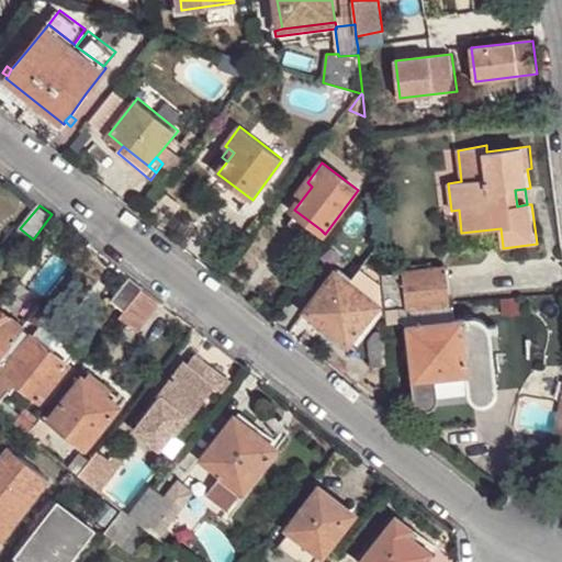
[(314,240),(321,229),(299,213),(290,224),(314,240)]
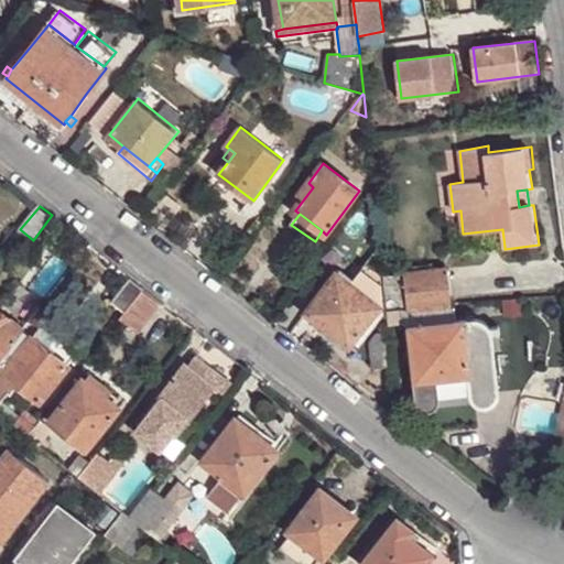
[(446,270),(381,277),(382,284),(384,302),(384,307),(449,299),(446,270)]
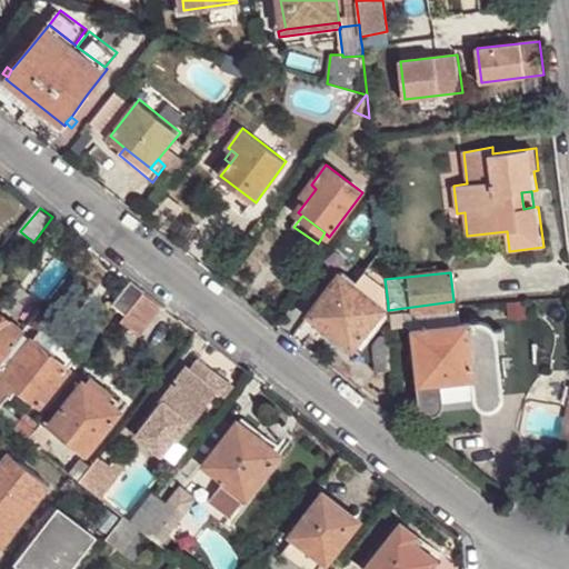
[(382,308),(362,292),(346,279),(340,275),(310,315),(315,318),(350,347),(353,349),(356,347),(382,312),(382,308)]
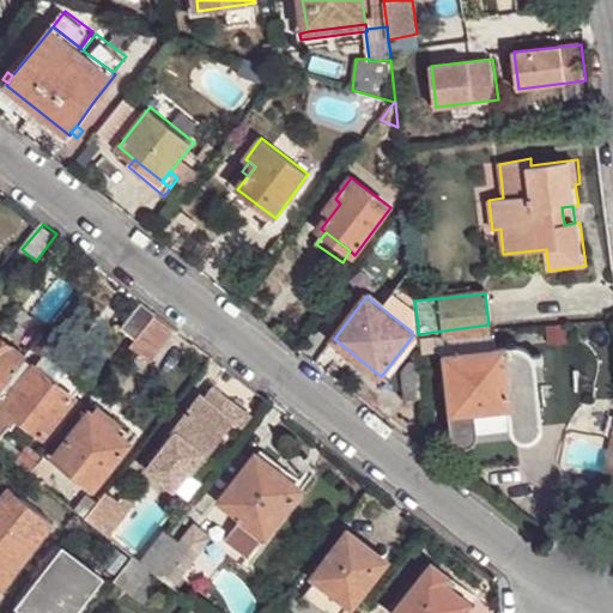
[(418,328),(416,309),(402,299),(390,315),(412,332),(412,337),(418,328)]
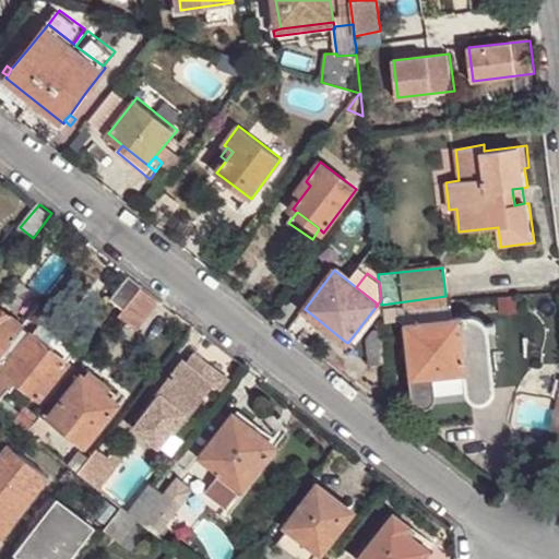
[(143,286),(131,277),(114,299),(125,309),(142,287),(143,286)]
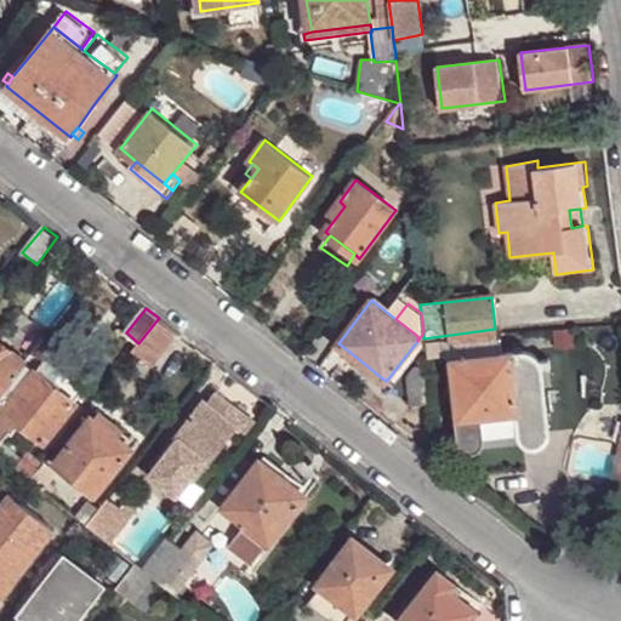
[(138,343),(131,352),(149,366),(176,334),(158,319),(138,343)]
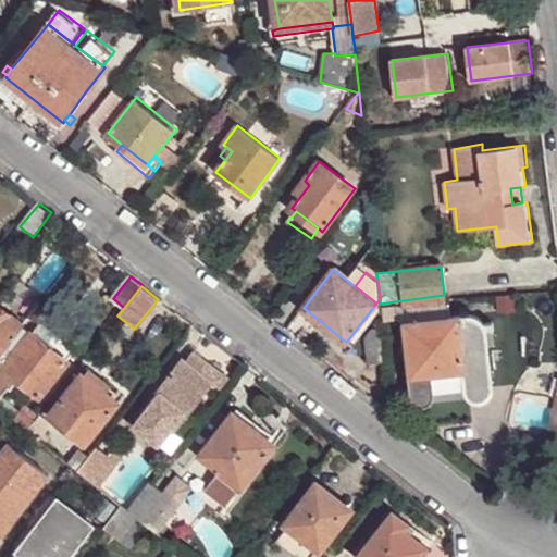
[(444,295),(380,304),(381,309),(384,309),(396,308),(396,307),(445,301),(444,295)]
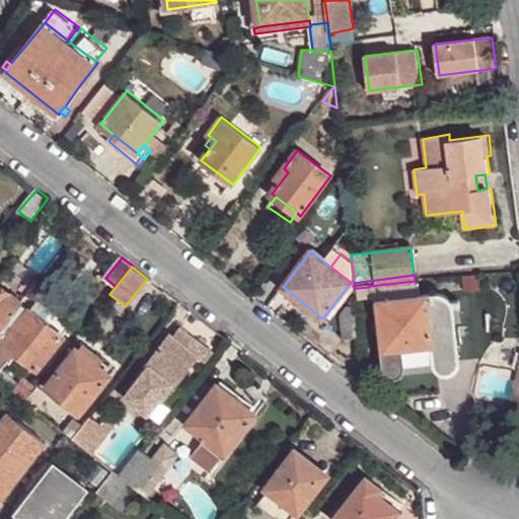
[(0,330),(21,304),(22,303),(0,286),(0,330)]
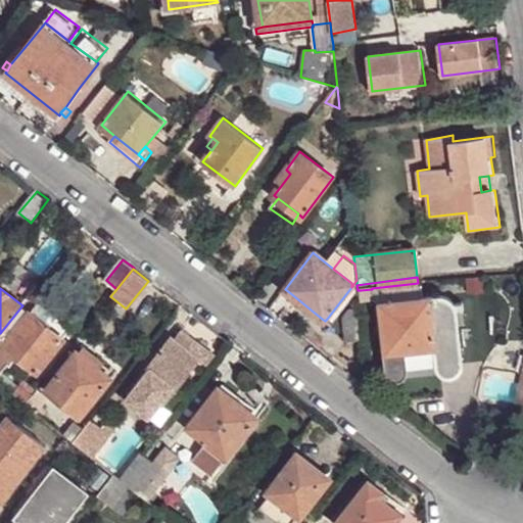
[(373,301),(372,289),(361,290),(361,302),(373,301)]
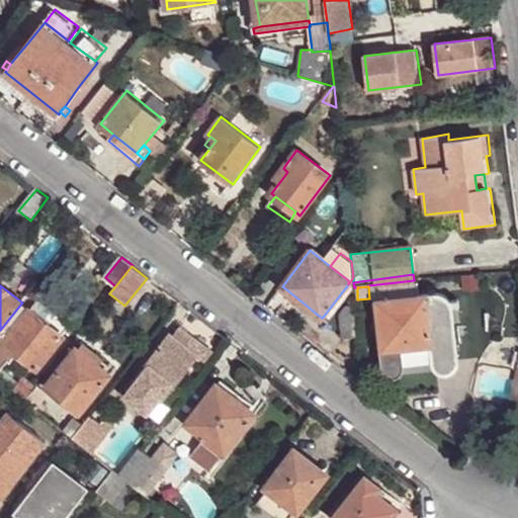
[(377,300),(382,352),(403,350),(431,347),(433,347),(429,312),(428,294),(377,300)]
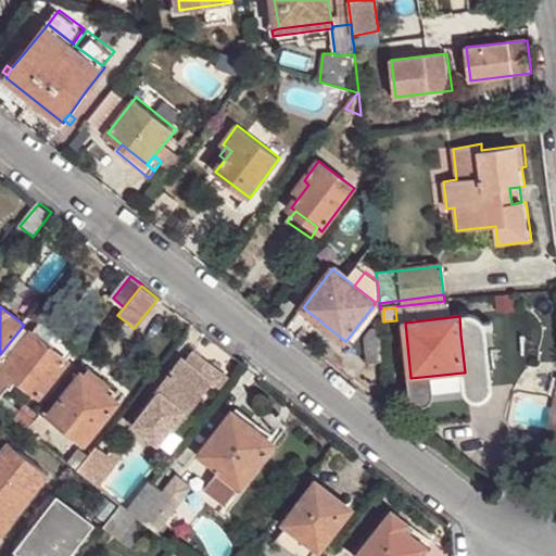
[(467,316),(459,316),(460,335),(485,331),(485,330),(482,323),(476,317),(467,316)]
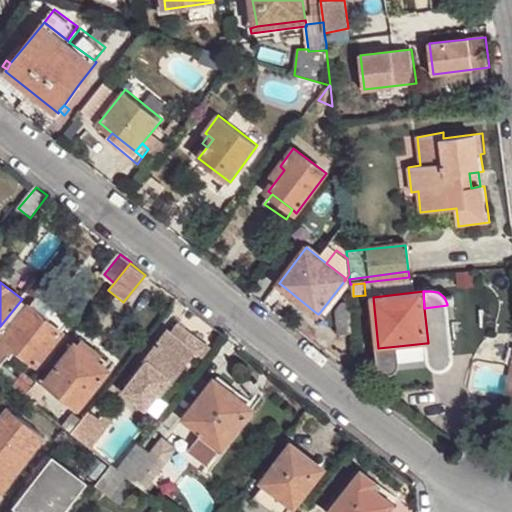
[(30,306),(21,300),(0,326),(0,335),(4,338),(30,306)]
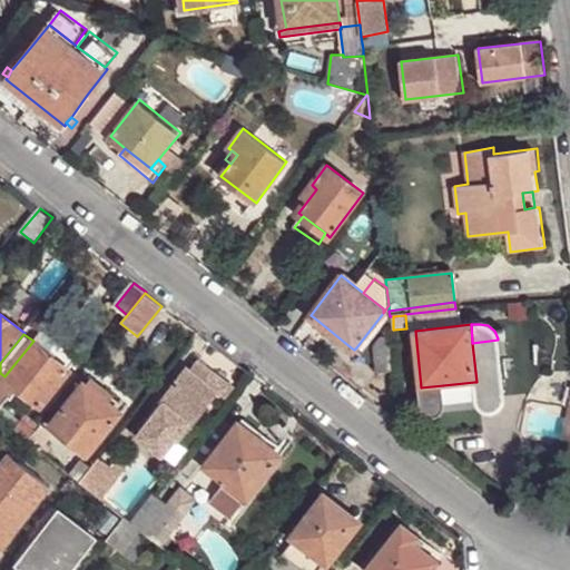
[(376,372),(393,371),(390,338),(380,340),(374,344),(376,372)]
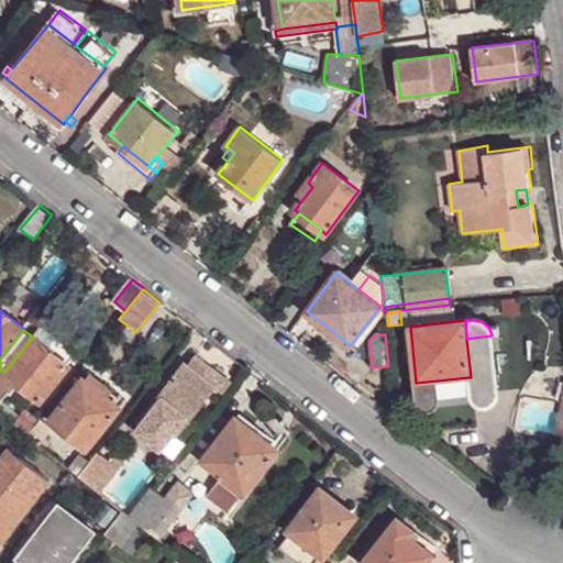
[(492,335),(466,339),(471,377),(468,377),(471,394),(498,390),(495,367),(492,335)]
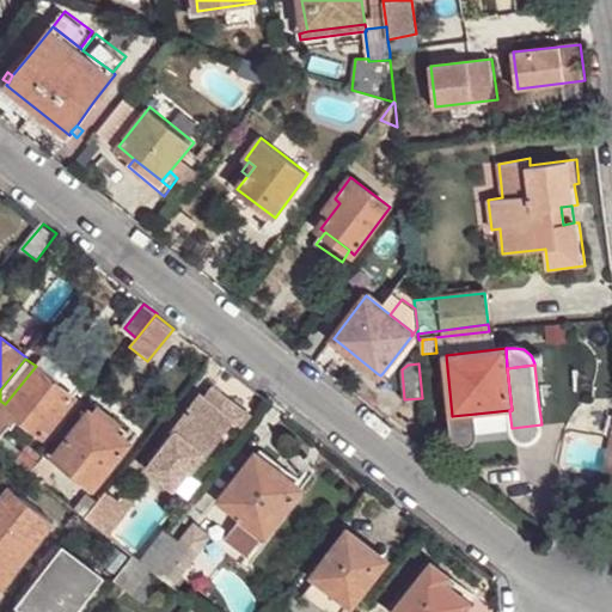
[(543,365),(534,365),(538,399),(545,398),(543,365)]
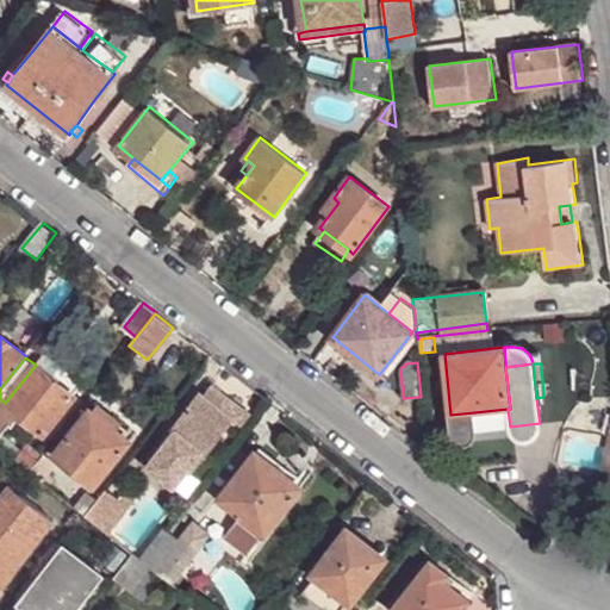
[(75,396),(36,365),(5,403),(0,399),(0,435),(1,433),(11,422),(13,424),(20,417),(43,435),(75,396)]
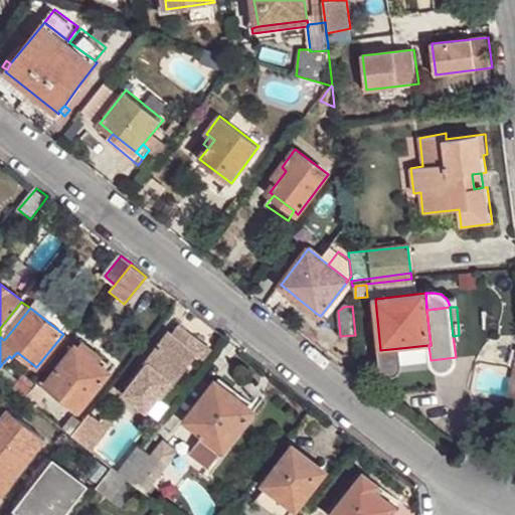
[(178,325),(171,334),(184,344),(191,335),(178,325)]
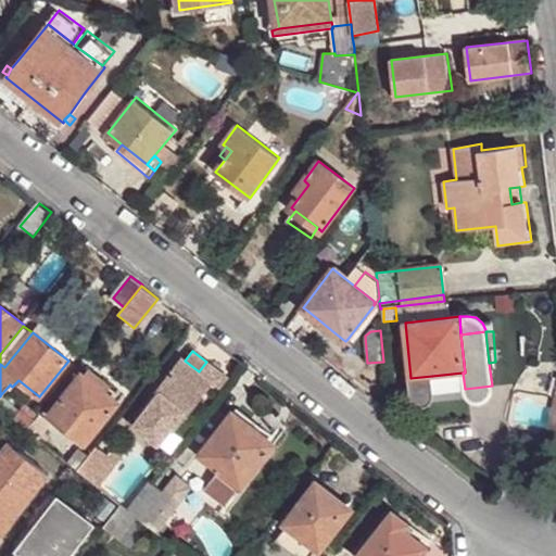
[(181,357),(141,407),(150,414),(141,426),(164,444),(213,383),(199,371),(185,361),(181,357)]
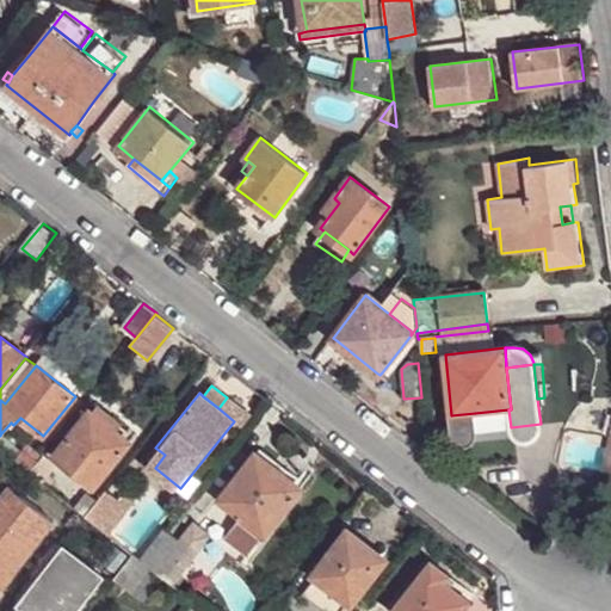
[(227,397),(218,408),(234,421),(242,429),(252,418),(227,397)]
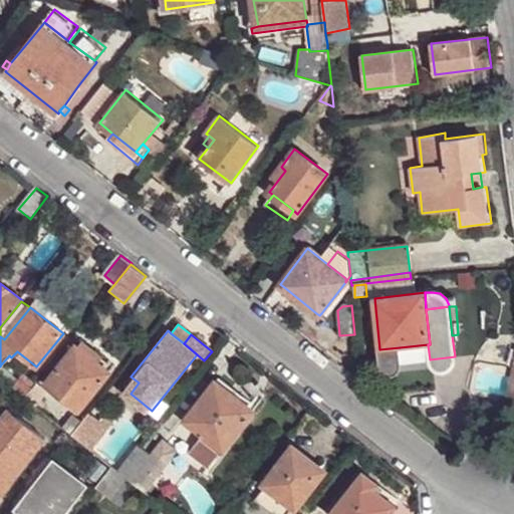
[(46,383),(80,410),(110,371),(76,344),(46,383)]
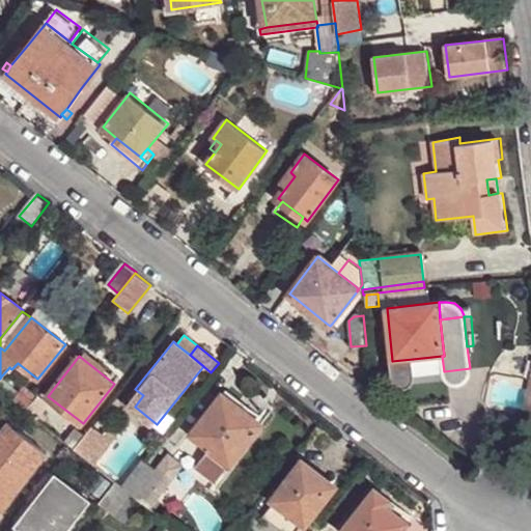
[(444,371),(442,356),(413,359),(414,375),(444,371)]
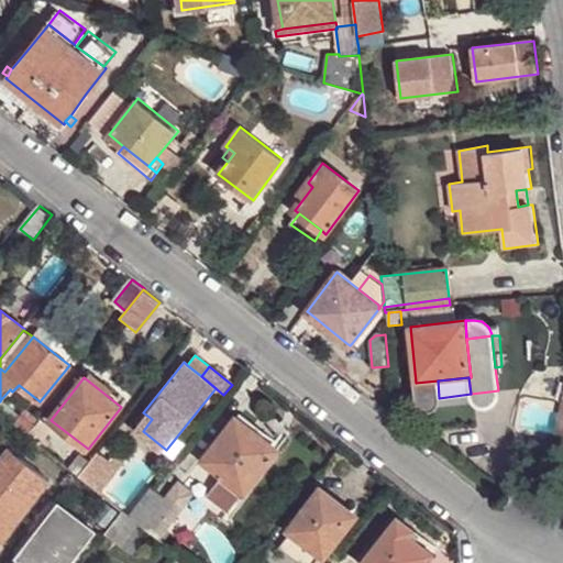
[(438,381),(416,383),(417,400),(439,398),(438,381)]
